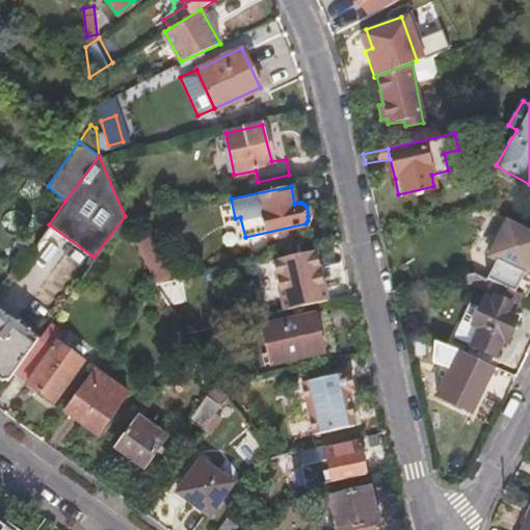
[(498,261),(488,279),(519,294),(524,297),(529,285),(529,274),(528,273),(529,269),(529,230),(508,219),(489,257),(498,261)]
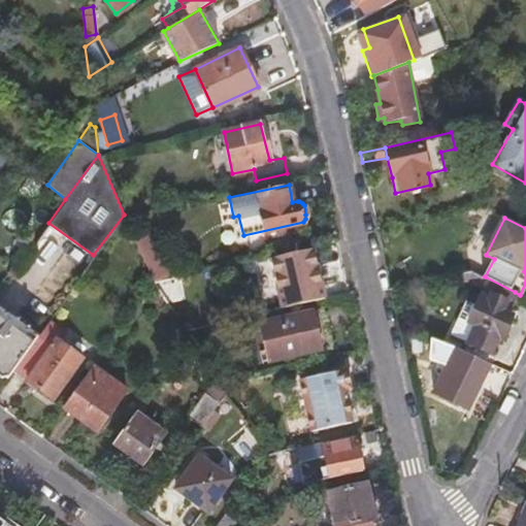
[(152,281),(168,276),(150,235),(135,240),(152,281)]
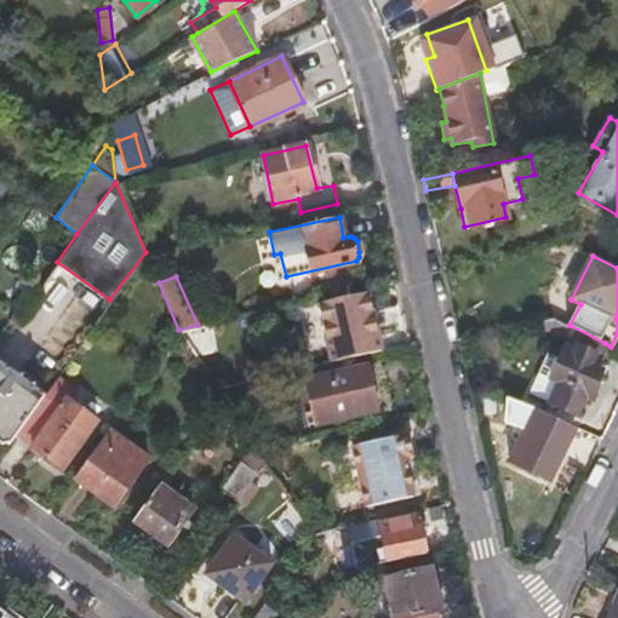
[(328,362),(378,352),(365,291),(315,302),(328,362)]
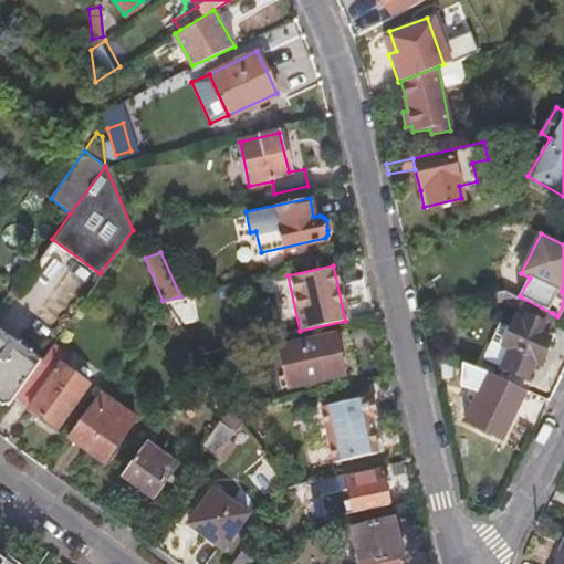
[(507,290),(494,293),(495,300),(502,299),(518,307),(509,324),(518,329),(500,366),(524,379),(533,361),(536,362),(549,335),(543,333),(552,313),(520,296),(507,290)]
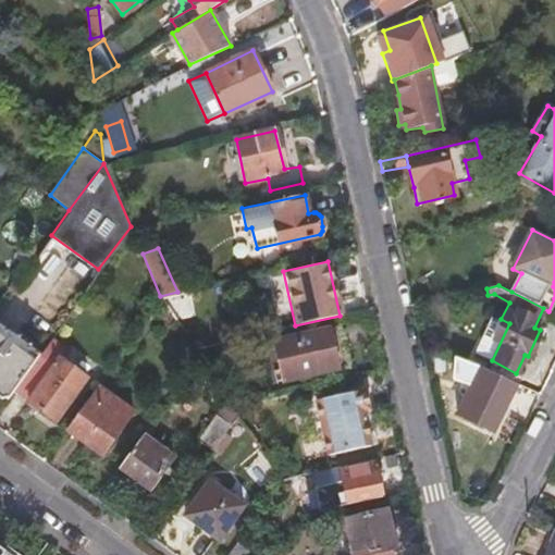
[(165,316),(170,311),(161,298),(150,312),(156,318),(165,316)]
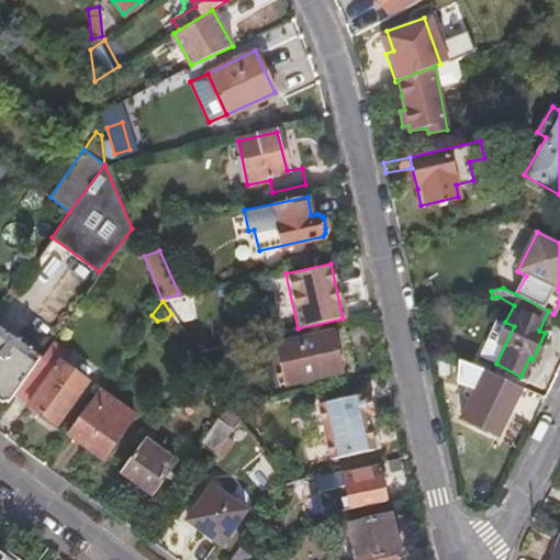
[(514,326),(505,322),(496,317),(478,357),(496,365),(496,364),(514,326)]
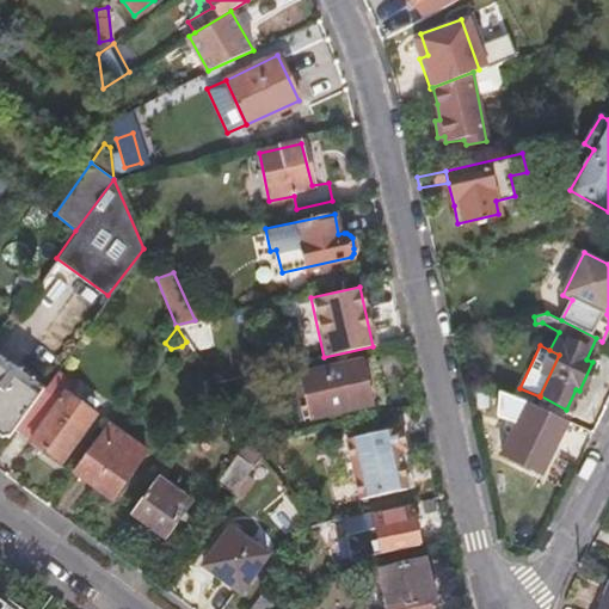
[(2,435),(8,435),(14,426),(41,388),(10,367),(16,360),(8,355),(4,361),(0,358),(0,434),(2,435)]
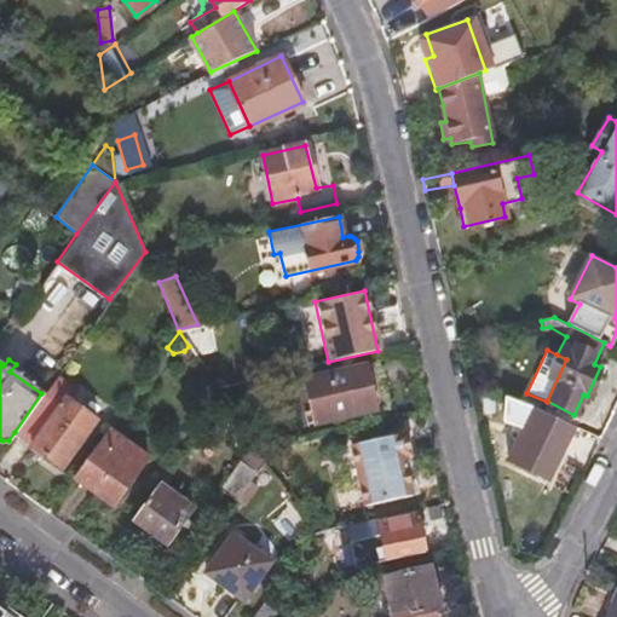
[(315,422),(373,409),(363,364),(305,376),(315,422)]
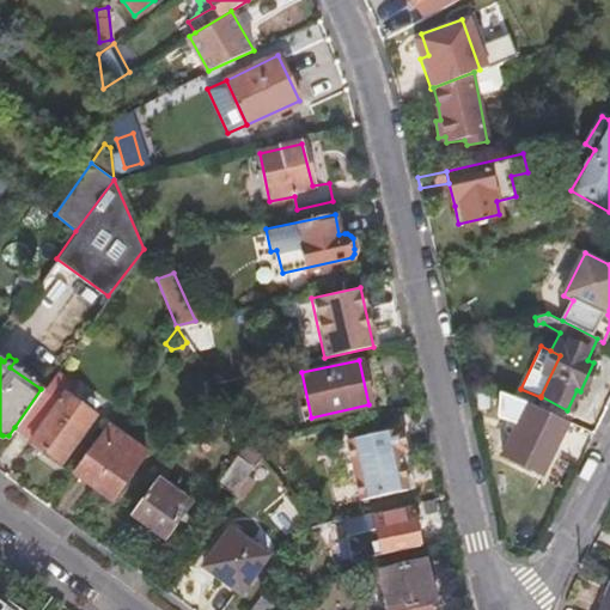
[(41,389),(14,427),(61,462),(95,413),(65,391),(71,382),(56,368),(41,389)]
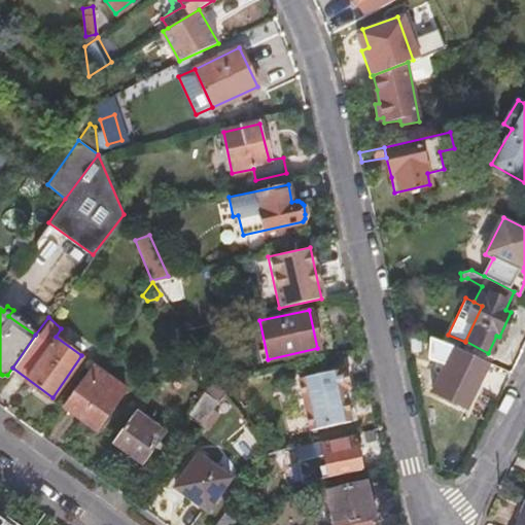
[(487,364),(451,348),(431,391),(467,407),(487,364)]
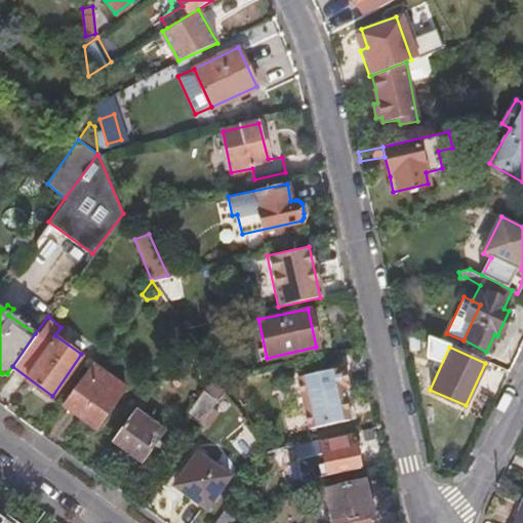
[(92,363),(64,404),(94,428),(124,387),(92,363)]
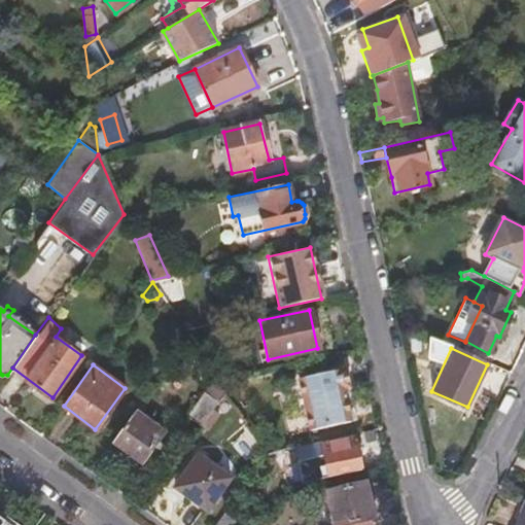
[(309,428),(350,420),(343,386),(349,385),(345,368),(299,377),(309,428)]
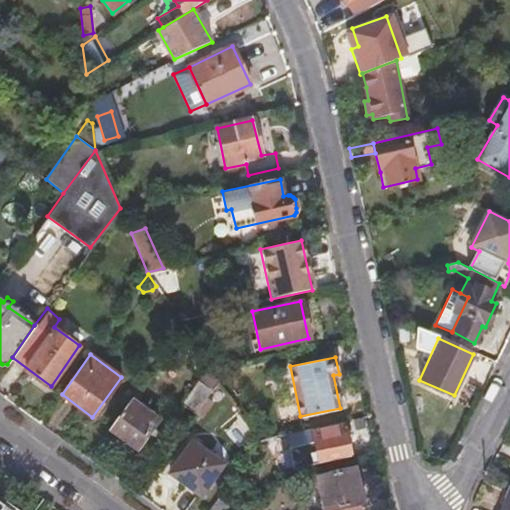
[(218,380),(214,373),(209,367),(184,402),(196,412),(218,380)]
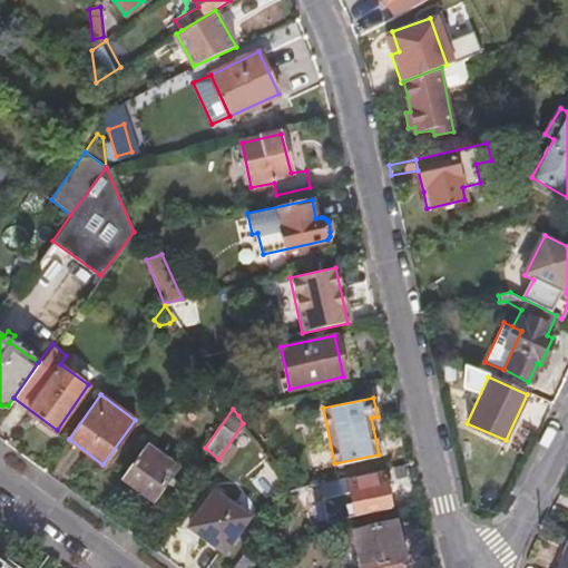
[(146,443),(121,477),(152,499),(175,466),(146,443)]
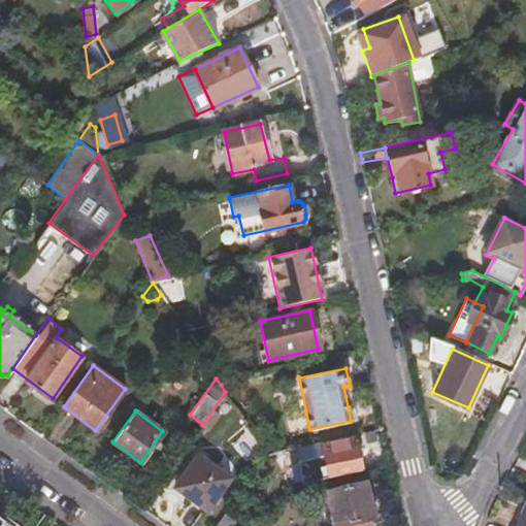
[(302,483),(361,471),(355,446),(352,447),(350,438),(320,445),(320,440),(294,446),(302,483)]
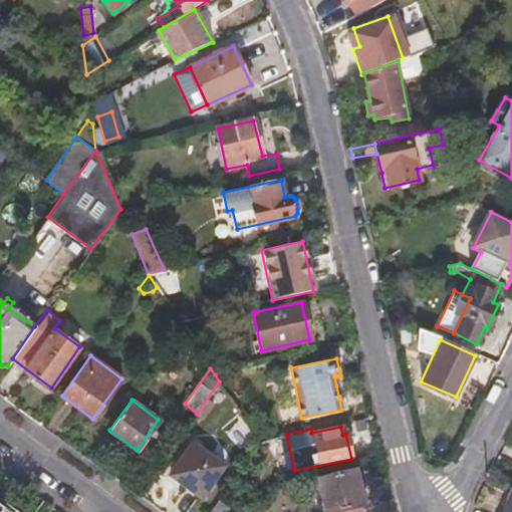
[(171,474),(202,497),(224,466),(193,444),(171,474)]
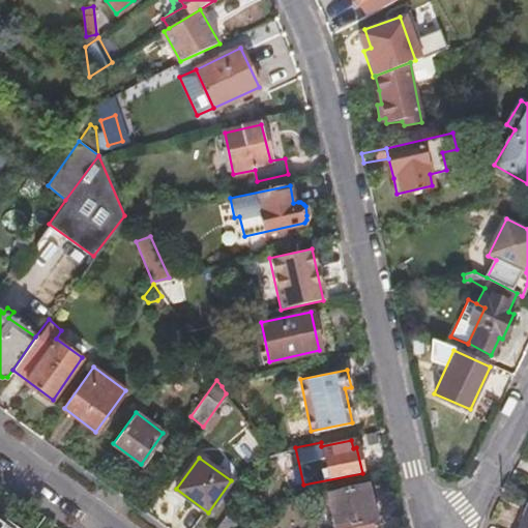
[(376,520),(367,485),(327,493),(334,527),(370,527),(369,522),(376,520)]
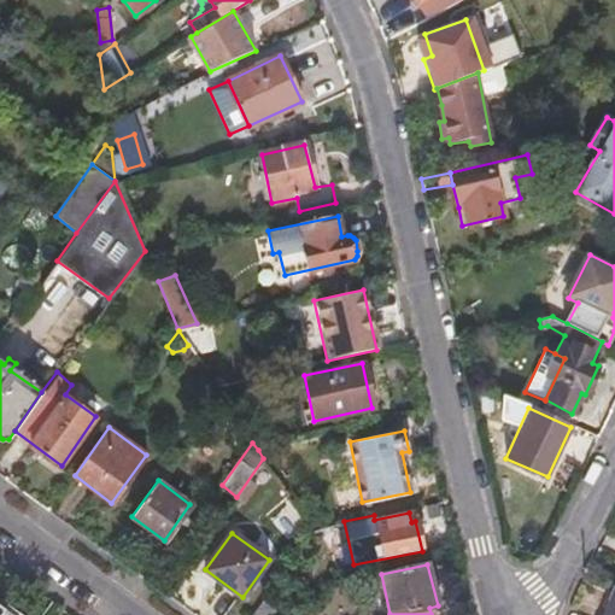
[(614,614),(614,586),(603,614),(614,614)]
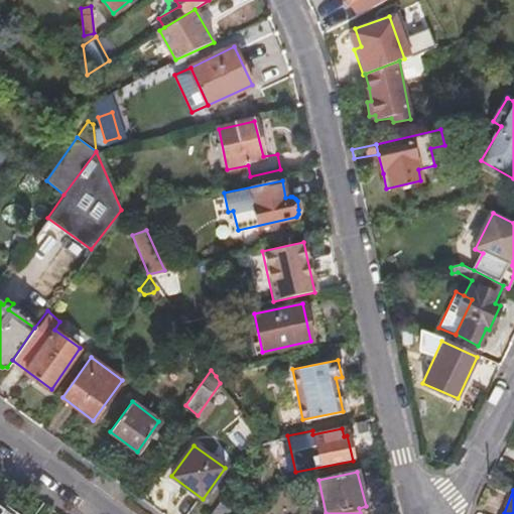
[(223,494),(209,513),(223,513),(233,502),(223,494)]
